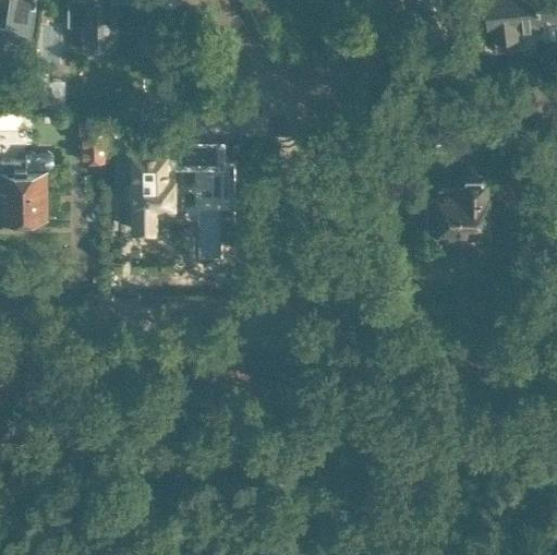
[(9,0),(7,12),(0,53),(29,58),(36,15),(38,0),(9,0)]
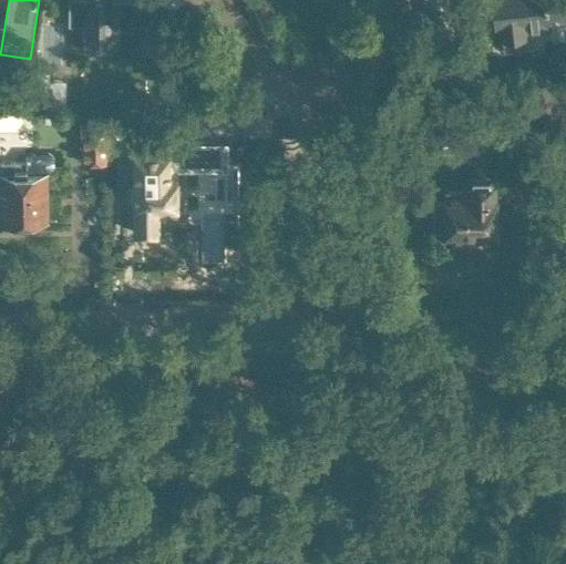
[(71,0),(71,28),(86,28),(85,47),(119,47),(119,6),(154,6),(154,0),(71,0)]
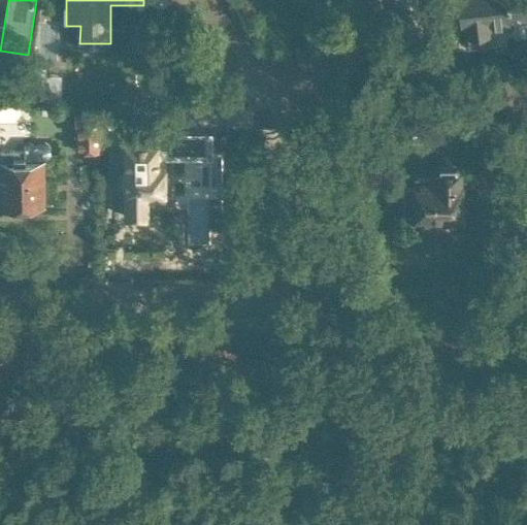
[(526,0),(458,0),(461,27),(467,27),(469,50),(509,45),(507,28),(526,25),(526,0)]
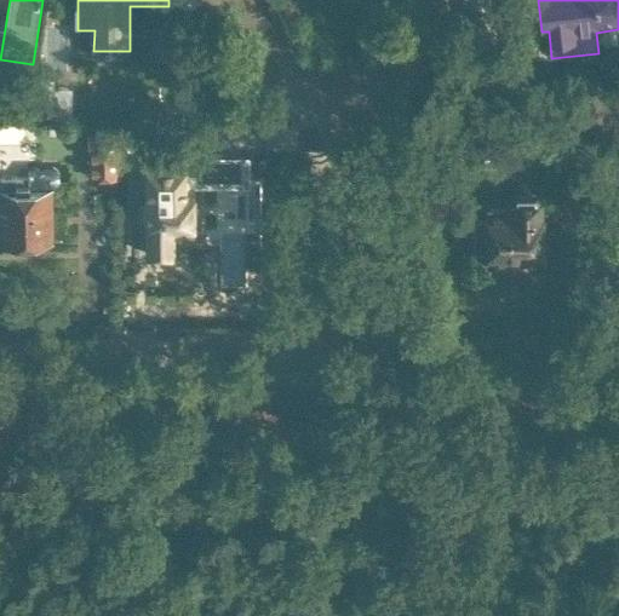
[(196,57),(198,46),(175,46),(175,57),(196,57)]
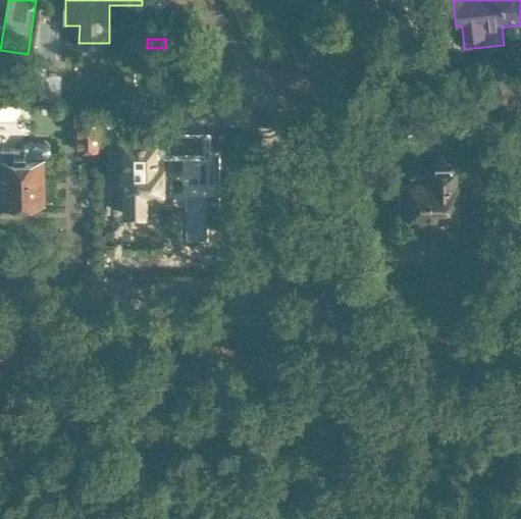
[(60,90),(32,90),(32,101),(60,101),(60,90)]
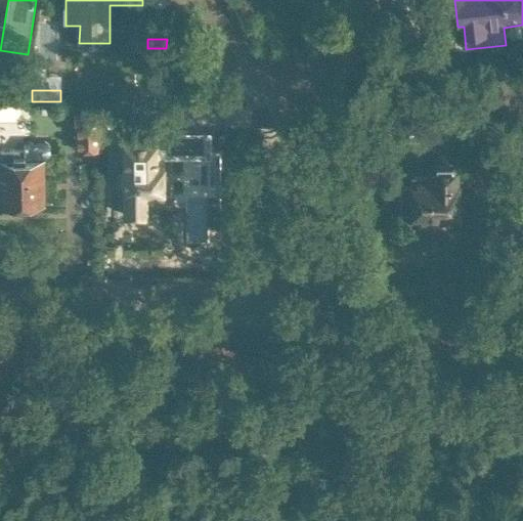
[(135,115),(109,115),(109,129),(135,129),(135,115)]
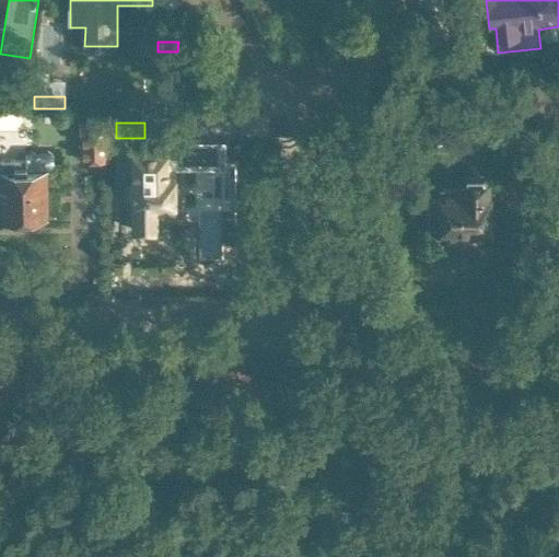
[(82,163),(108,163),(107,124),(81,124),(82,163)]
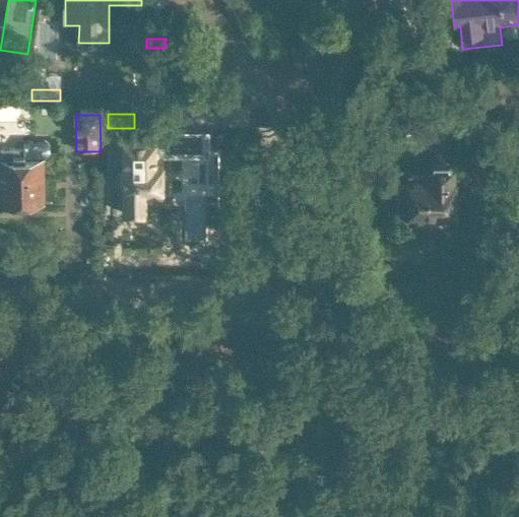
[(143,143),(124,143),(124,173),(124,200),(125,200),(125,215),(145,215),(145,199),(163,199),(163,190),(169,190),(168,168),(163,168),(163,158),(163,155),(181,154),(181,199),(208,199),(208,138),(187,138),(187,133),(139,133),(139,135),(143,135),(143,143)]
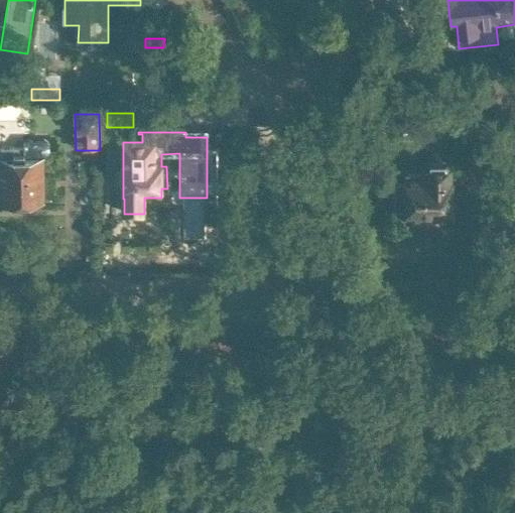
[(42,199),(41,159),(45,158),(46,157),(49,155),(50,152),(50,149),(49,145),(46,142),(42,141),(25,141),(25,148),(1,149),(3,200),(6,200),(9,203),(16,202),(19,200),(26,200),(29,202),(36,202),(38,199),(42,199)]
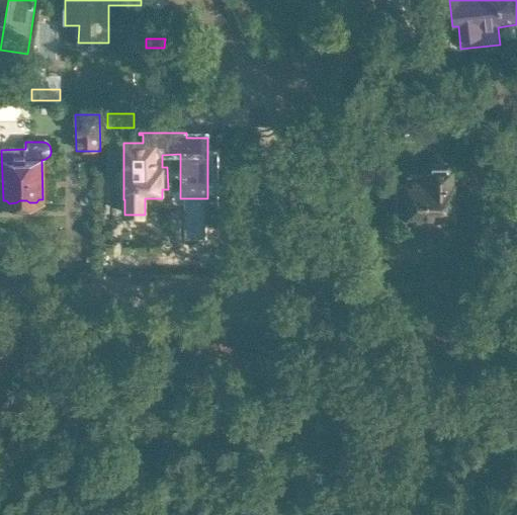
[(408,187),(399,187),(399,211),(409,211),(409,217),(452,217),(452,169),(428,169),(428,177),(408,177),(408,187)]
